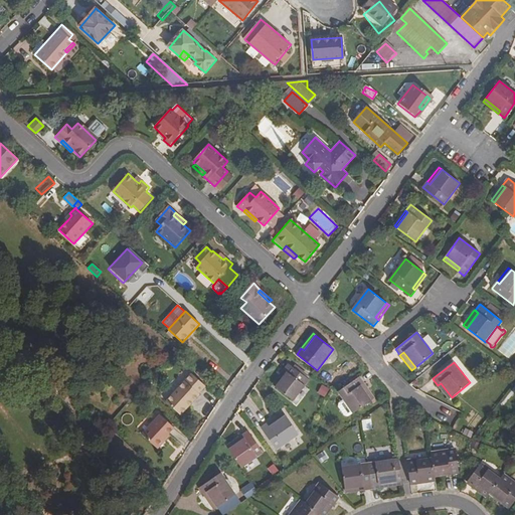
[(287,372),(276,387),(294,401),(310,380),(289,364),(284,370),(287,372)]
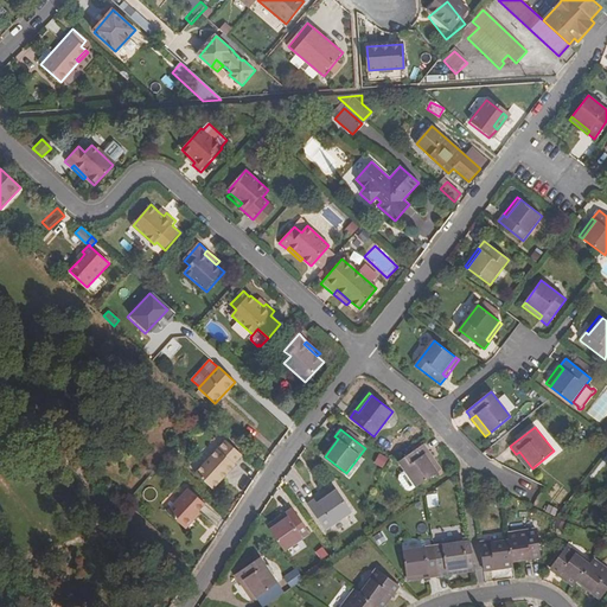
[(321,454),(325,457),(338,439),(334,436),(321,454)]
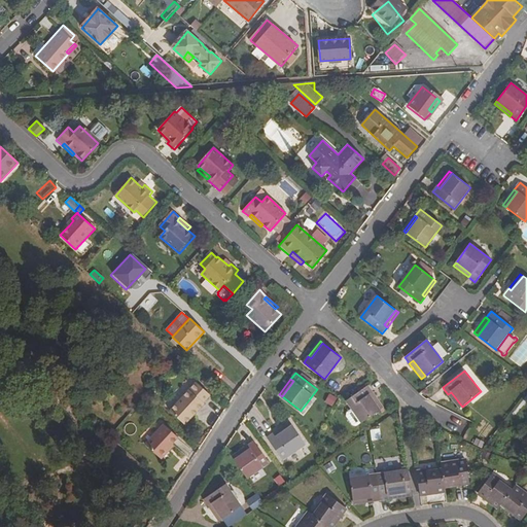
[(203,402),(209,394),(195,382),(169,411),(184,424),(191,417),(190,416),(196,410),(197,411),(204,403),(203,402)]
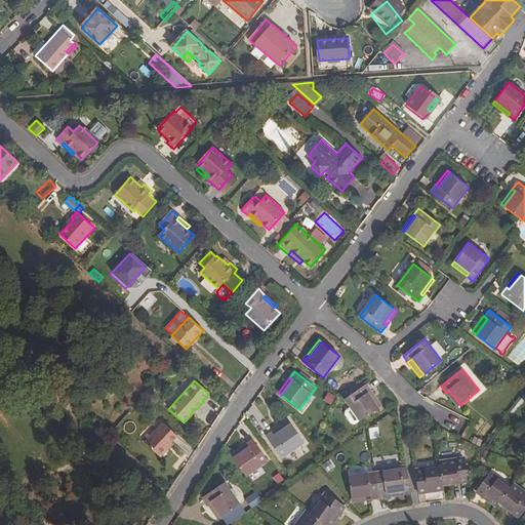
[(369,393),(372,390),(368,386),(367,385),(344,400),(360,422),(379,408),(369,393)]
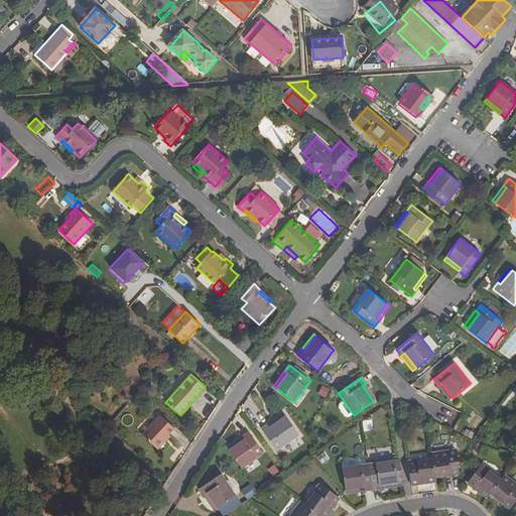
[(376,399),(366,383),(363,386),(373,401),(376,399)]
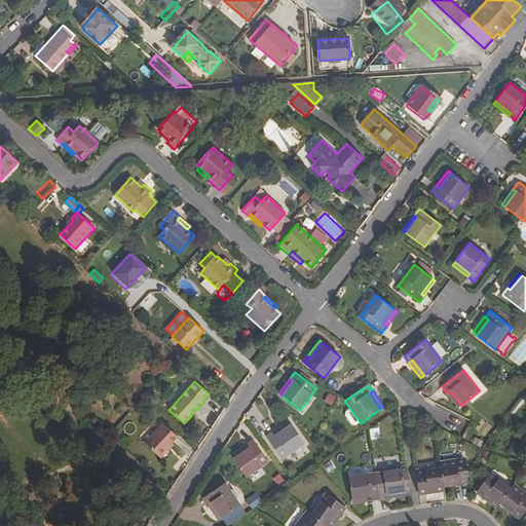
[(458,408),(461,406),(450,391),(447,393),(458,408)]
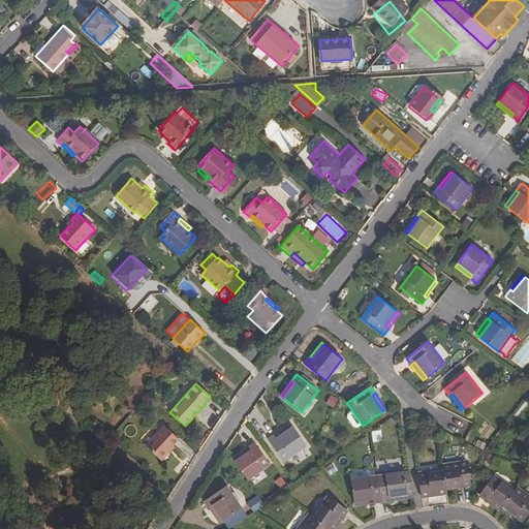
[(330,395),(324,404),(334,408),(338,400),(330,395)]
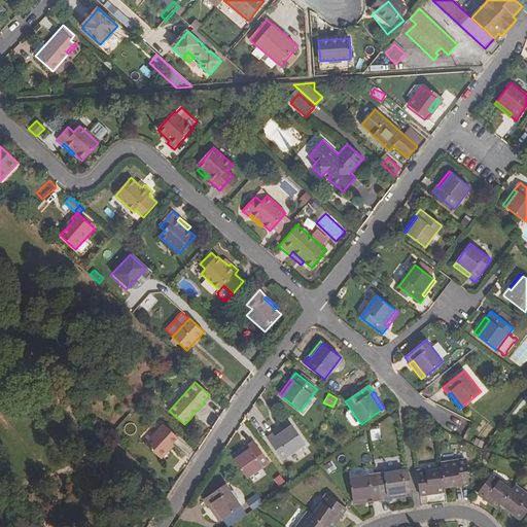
[(276,436),(292,425),(290,422),(274,433),(276,436)]
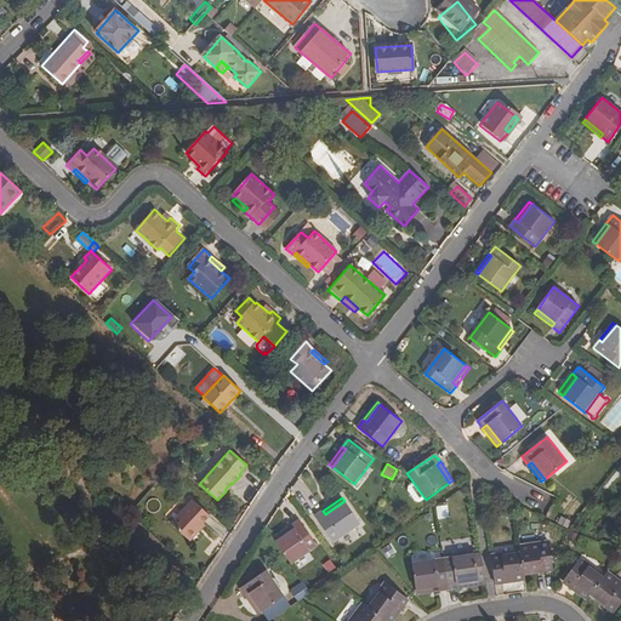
[(198,528),(203,522),(209,514),(192,499),(171,522),(191,540),(200,530),(198,528)]
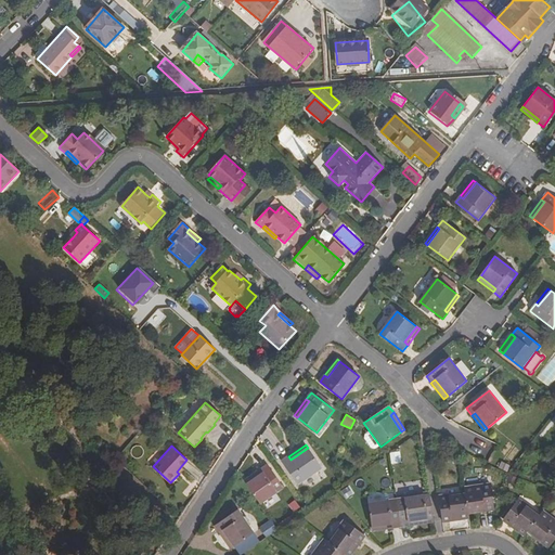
[(291,460),(288,456),(282,461),(298,485),(322,468),(308,448),(291,460)]
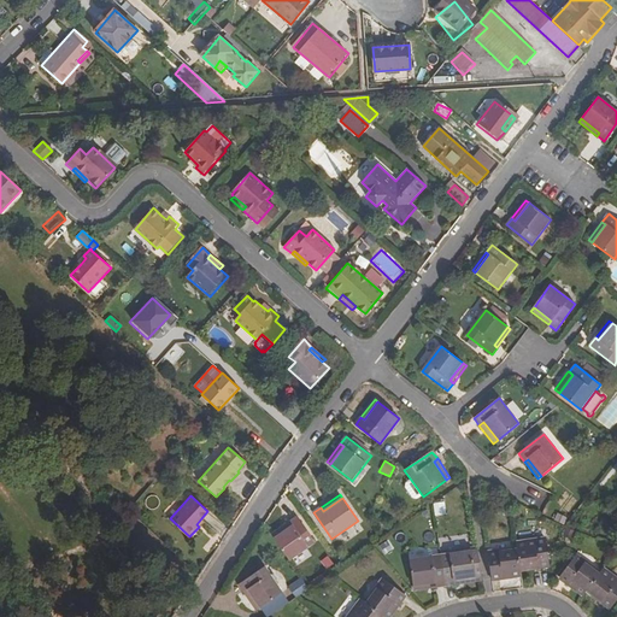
[(444,503),(433,504),(434,516),(445,515),(444,503)]
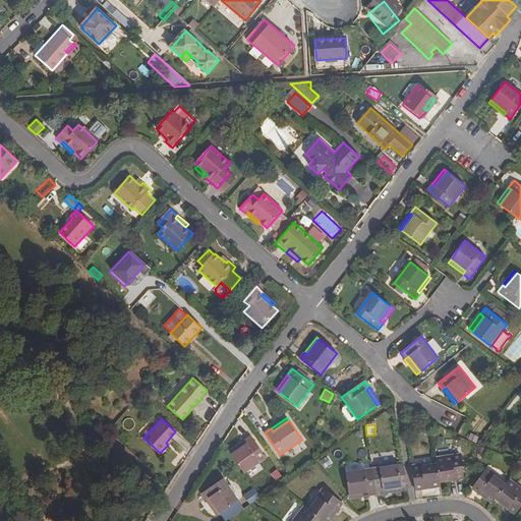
[(232,454),(244,473),(267,458),(250,436),(244,441),(246,444),(232,454)]
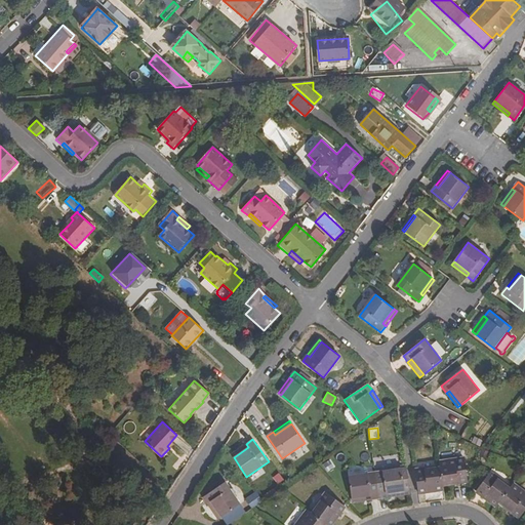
[(231,454),(234,457),(248,447),(246,444),(231,454)]
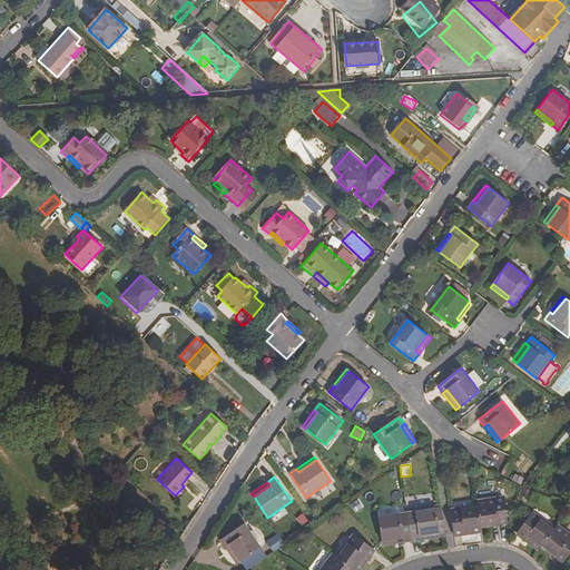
[(478,507),(481,527),(508,523),(504,498),(477,501),(478,507)]
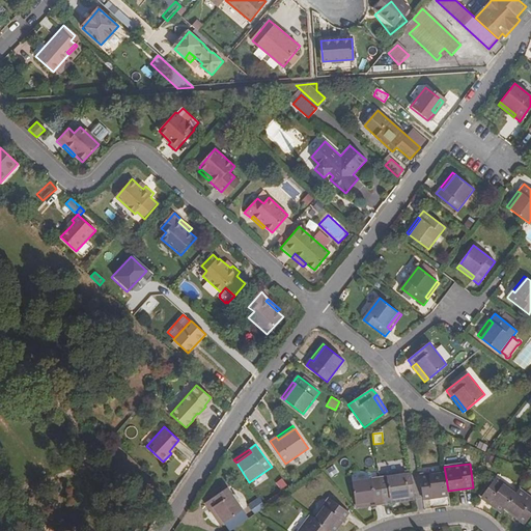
[(419,476),(423,498),(448,495),(448,491),(445,472),(419,476)]
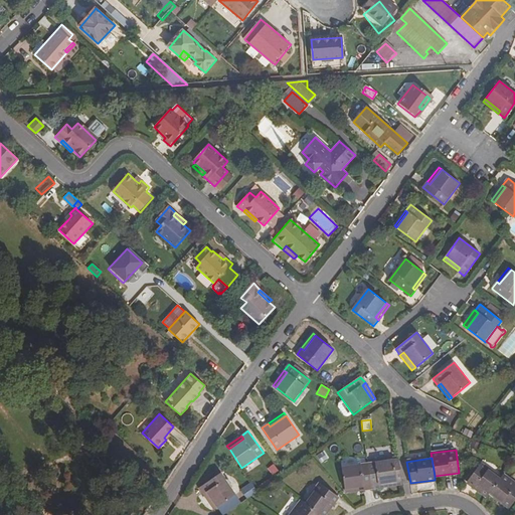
[(368,465),(372,491),(379,490),(379,486),(402,483),(399,460),(368,465)]
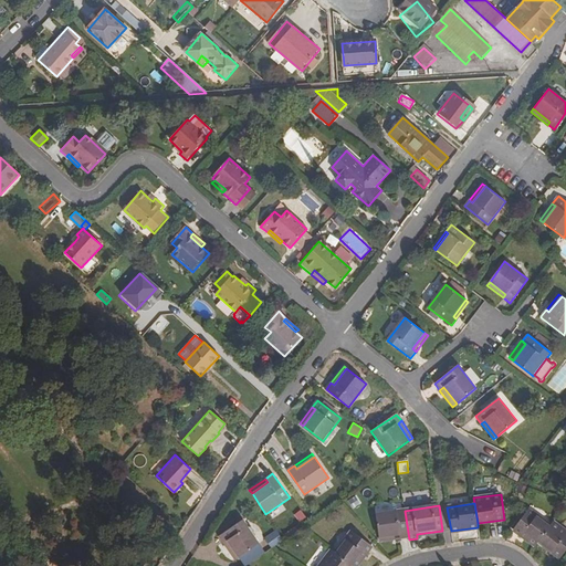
[(513,530),(535,545),(538,542),(549,526),(527,510),(513,530)]
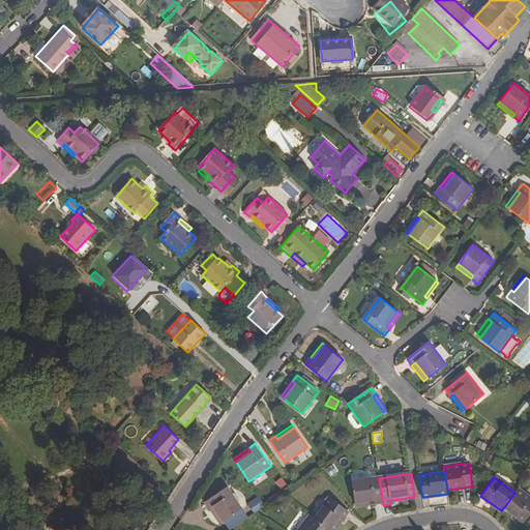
[(375,506),(383,505),(379,478),(352,482),(355,505),(375,503),(375,506)]
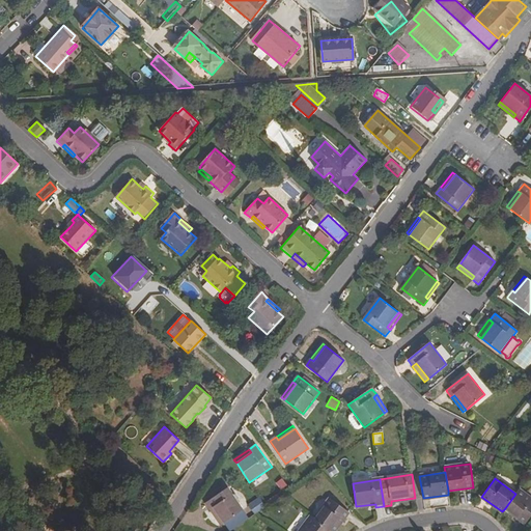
[(213,508),(223,524),(243,509),(228,487),(204,503),(210,510),(213,508)]
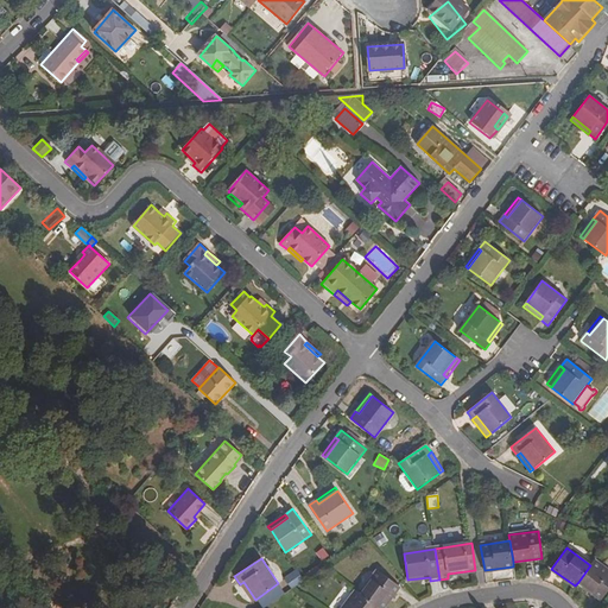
[(590,565),(578,582),(601,599),(607,589),(607,571),(594,561),(590,565)]
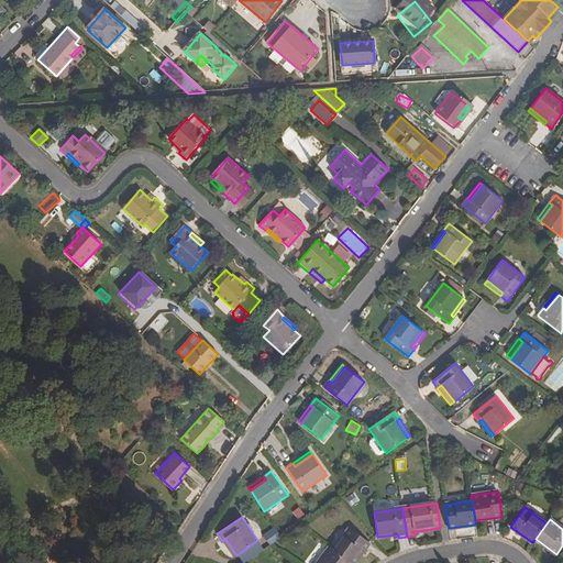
[(267,543),(277,537),(272,529),(262,536),(267,543)]
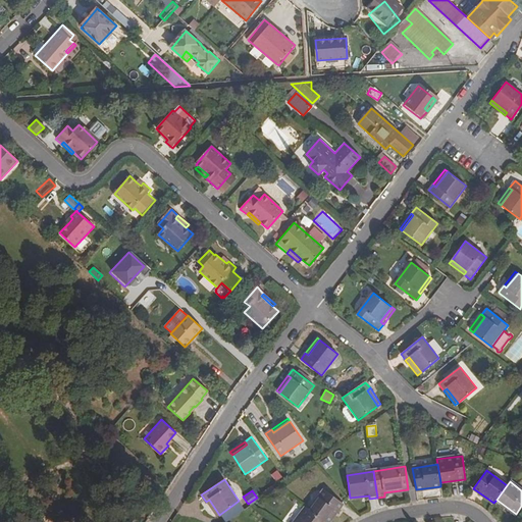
[(324,490),(309,511),(323,521),(324,521),(328,521),(343,504),(324,490)]
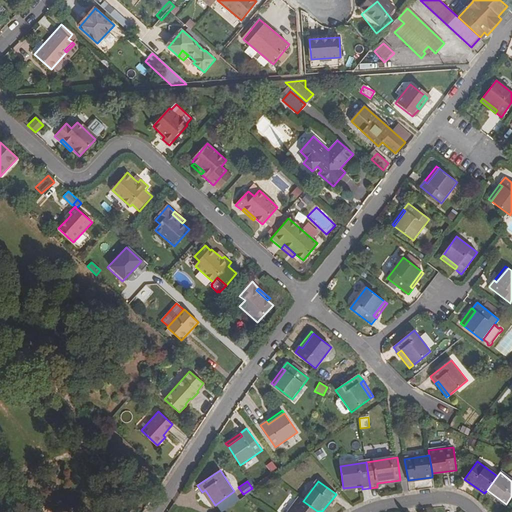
[(212,507),(215,505),(205,490),(202,492),(212,507)]
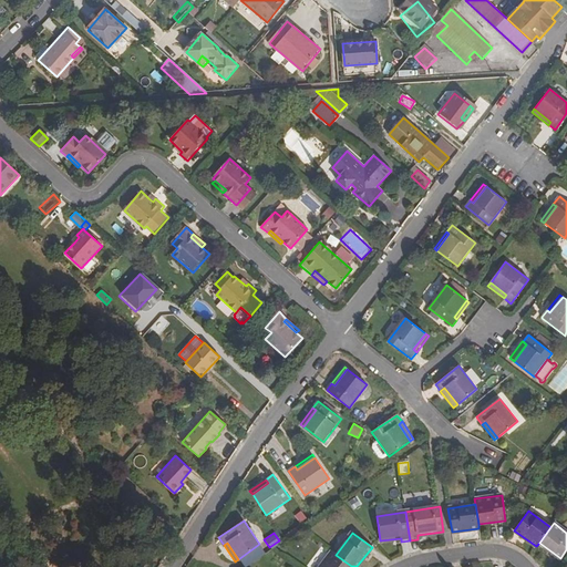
[(336,555),(331,552),(319,566),(350,566),(351,566),(336,555)]
